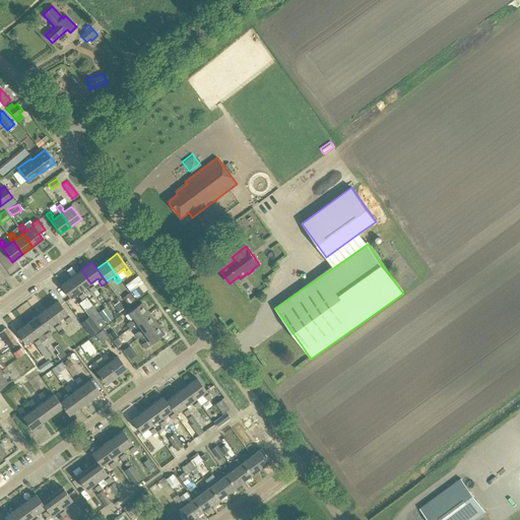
[(80,290),(87,285),(89,287),(88,288),(91,294),(95,289),(90,283),(81,270),(71,277),(80,290)]
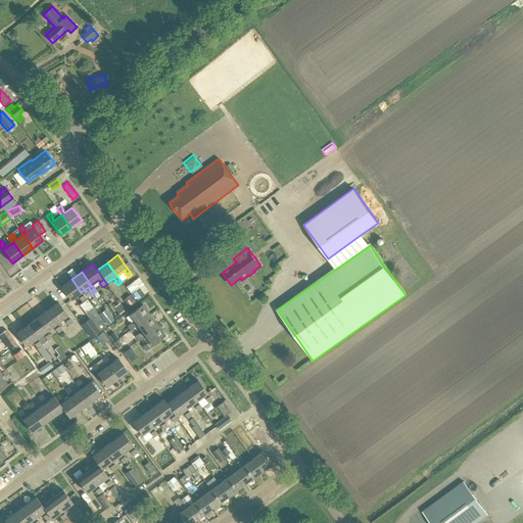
[(70,300),(78,294),(80,297),(79,298),(82,302),(86,299),(81,292),(72,279),(60,287),(70,300)]
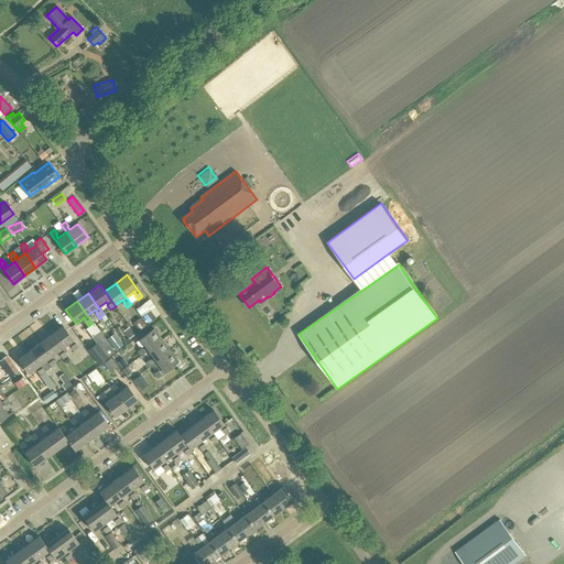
[(155,318),(155,317),(150,311),(142,316),(148,324),(155,318)]
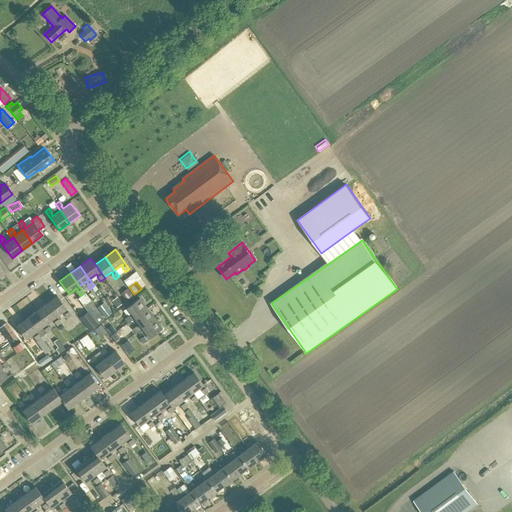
[(126,300),(132,295),(129,291),(123,296),(126,300)]
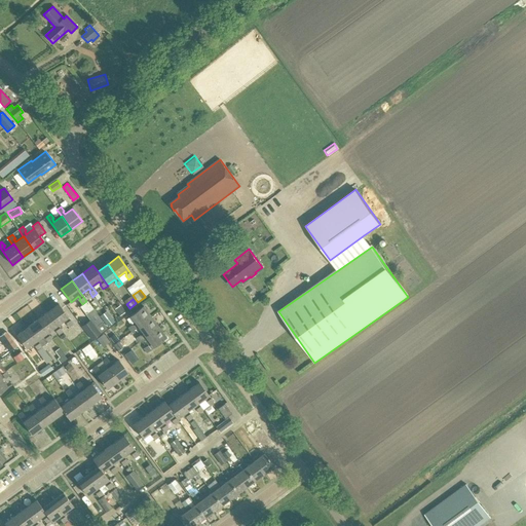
[(68,328),(73,325),(58,304),(47,312),(57,325),(58,325),(65,320),(67,323),(65,323),(68,328)]
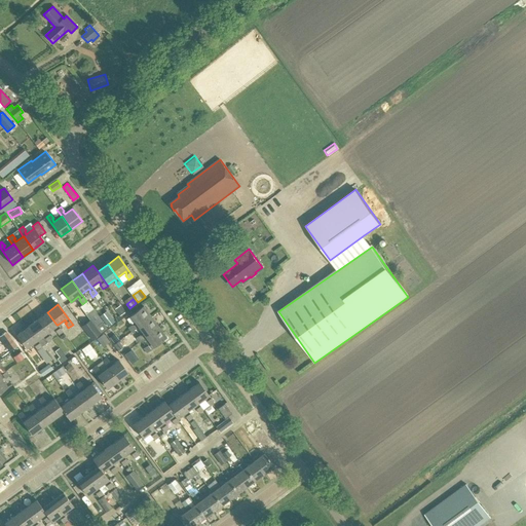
[(120,316),(125,312),(120,305),(115,309),(120,316)]
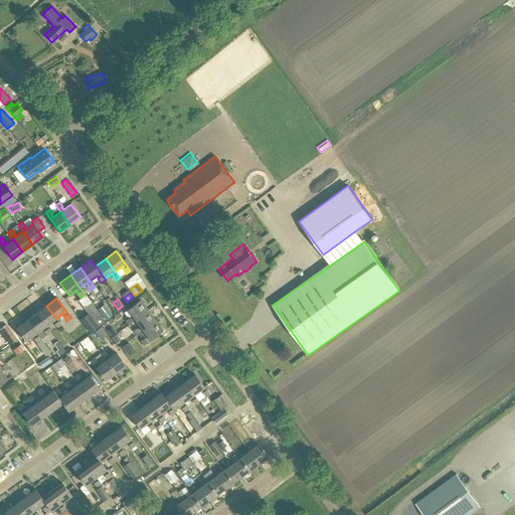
[(128,324),(135,320),(147,310),(140,300),(127,309),(133,317),(130,319),(129,317),(125,320),(128,324)]
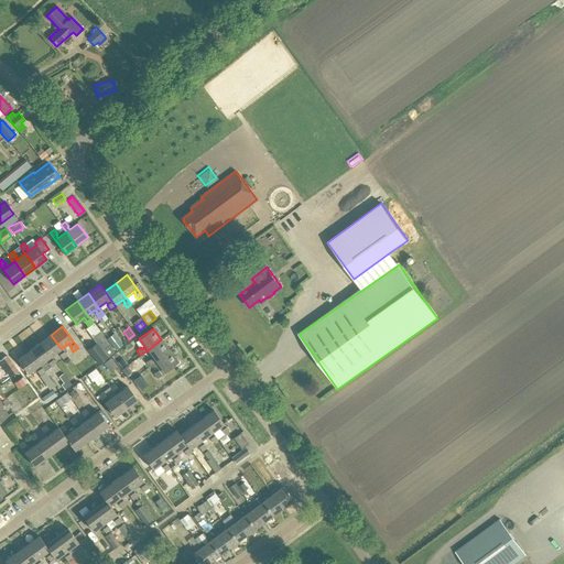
[(67,356),(62,348),(61,348),(51,335),(40,343),(50,357),(58,350),(60,354),(58,355),(62,359),(67,356)]
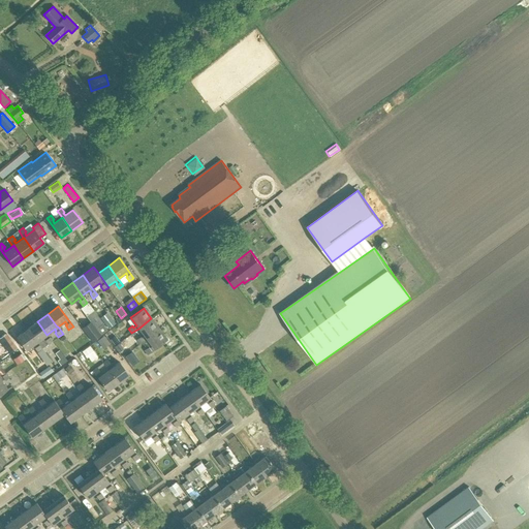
[(109,329),(115,324),(110,317),(103,322),(109,329)]
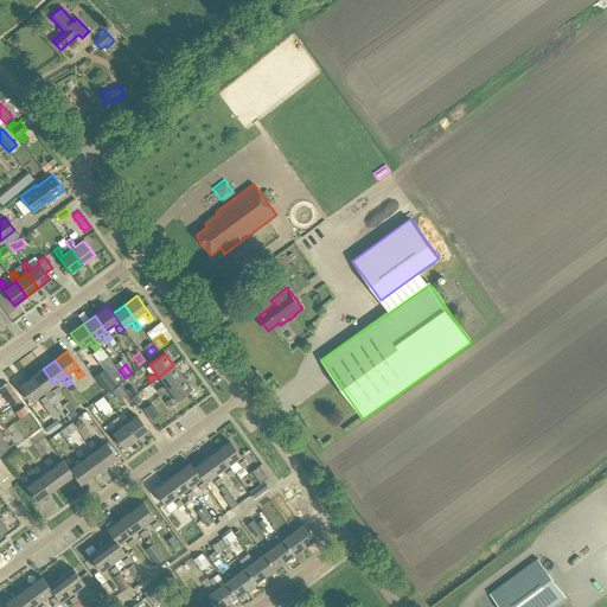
[(183,377),(173,365),(159,377),(165,385),(163,388),(161,387),(155,390),(160,395),(167,389),(183,377)]
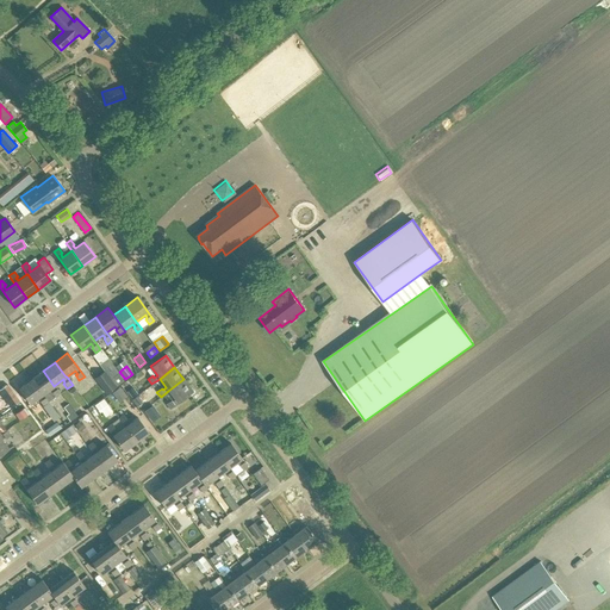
[(60,393),(54,386),(43,371),(31,379),(42,394),(51,388),(53,391),(51,392),(55,397),(60,393)]
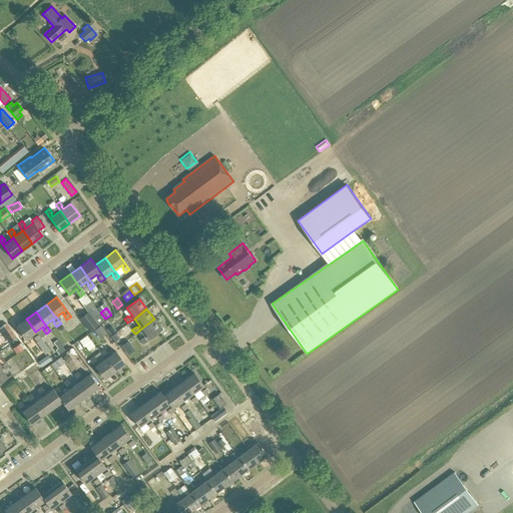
[(88,312),(79,319),(89,332),(98,325),(88,312)]
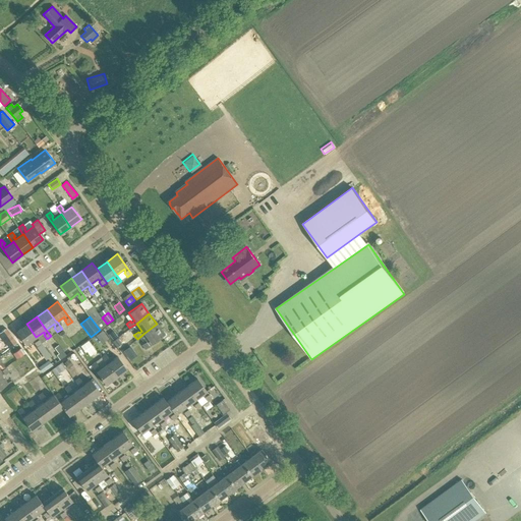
[(41,344),(36,337),(26,324),(15,332),(25,345),(33,339),(35,342),(34,343),(37,347),(41,344)]
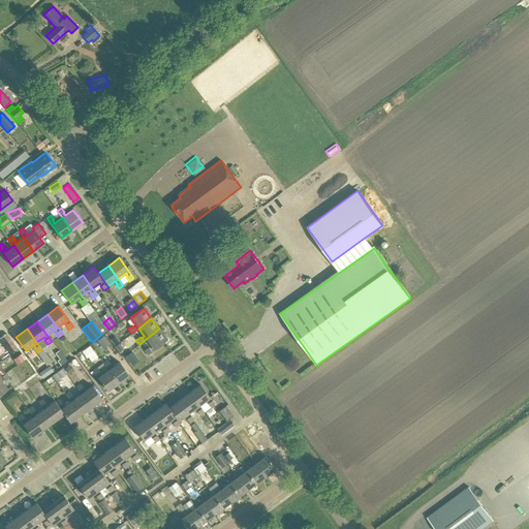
[(166,339),(159,329),(146,339),(151,346),(149,348),(148,347),(144,350),(147,354),(166,339)]
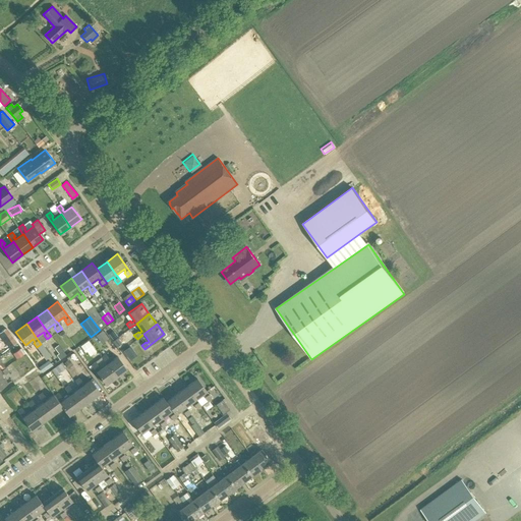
[(82,329),(77,333),(77,334),(72,338),(77,345),(83,341),(89,337),(82,329)]
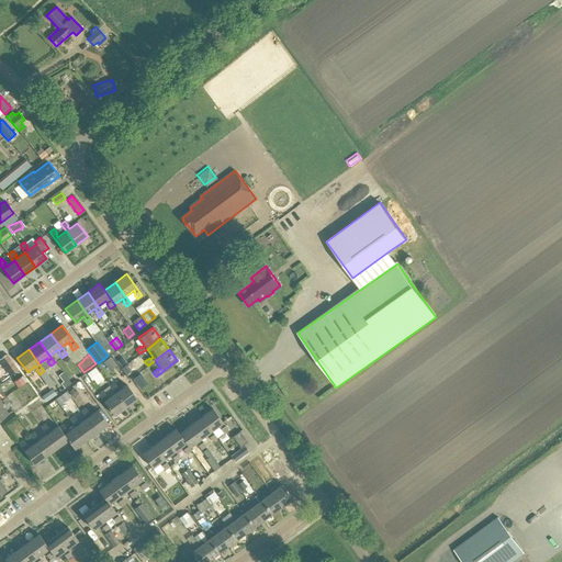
[(110,371),(116,366),(110,357),(103,362),(110,371)]
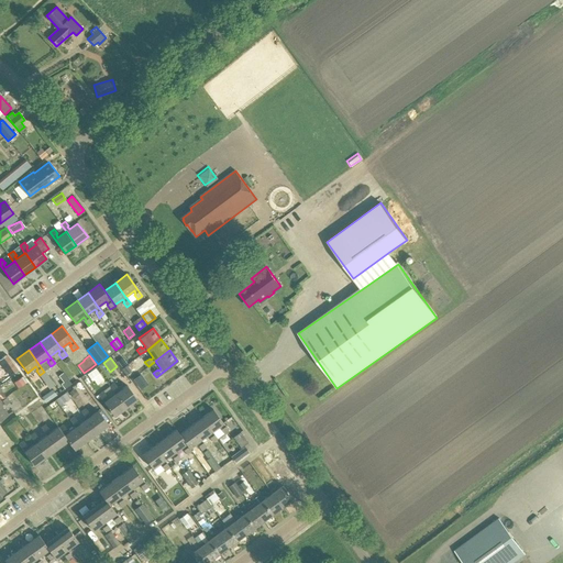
[(122,367),(127,364),(122,357),(118,361),(122,367)]
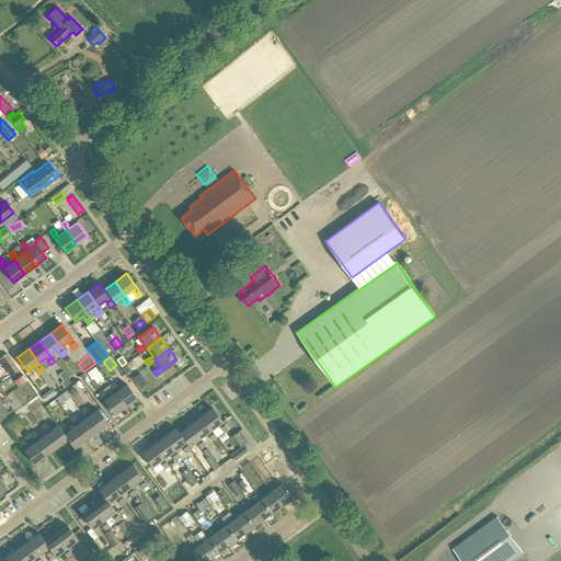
[(126,365),(122,368),(126,374),(130,370),(126,365)]
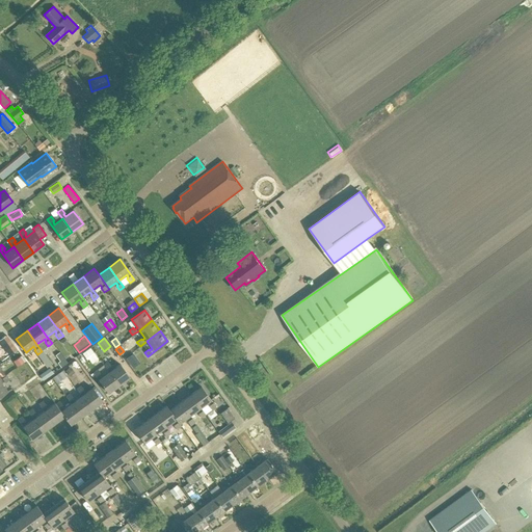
[(87,347),(81,352),(89,364),(97,358),(87,347)]
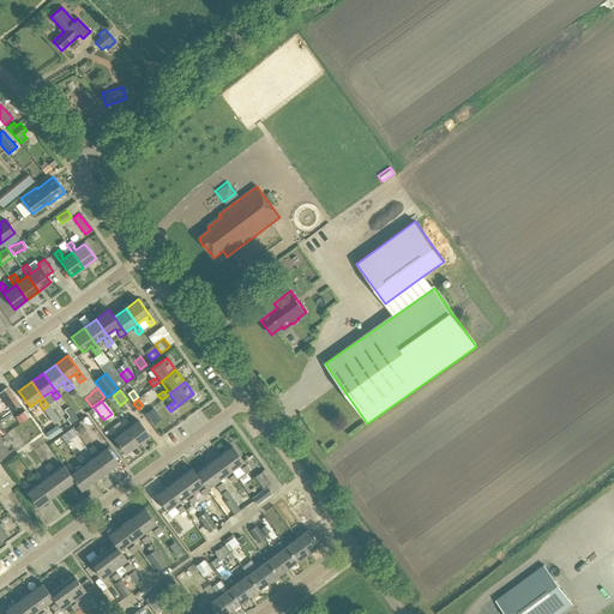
[(61,410),(70,421),(76,417),(67,407),(61,410)]
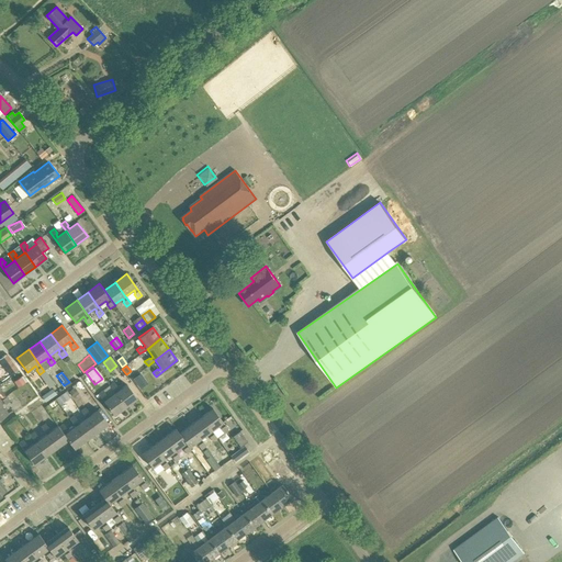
[(139,373),(133,379),(136,384),(144,379),(139,373)]
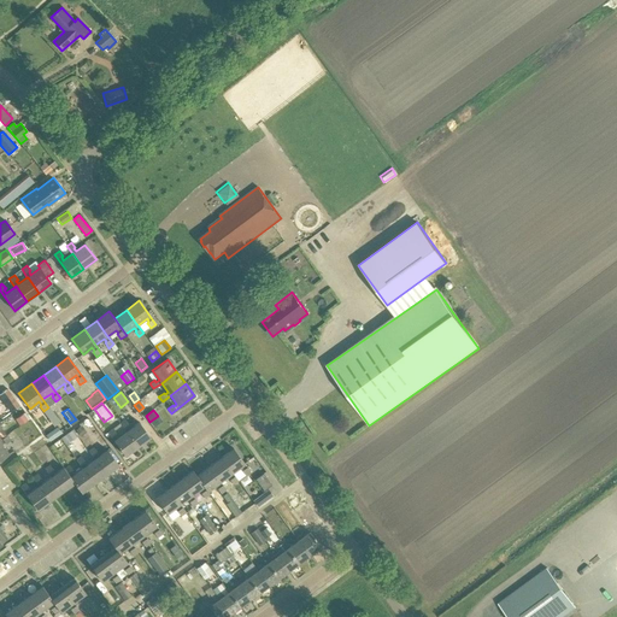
[(21,425),(28,421),(23,413),(15,419),(21,425)]
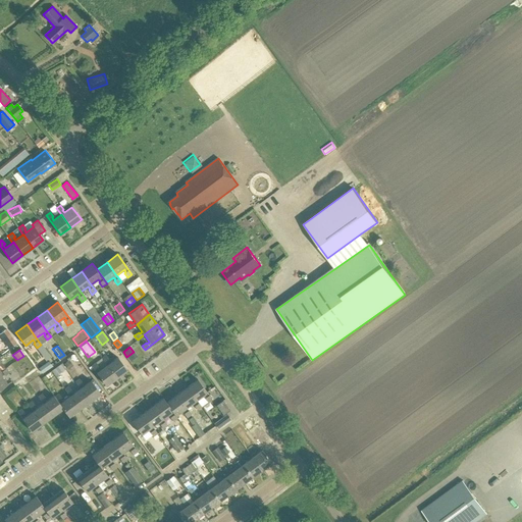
[(101,359),(106,365),(116,378),(126,370),(116,357),(108,363),(107,361),(108,360),(105,355),(101,358),(101,359)]
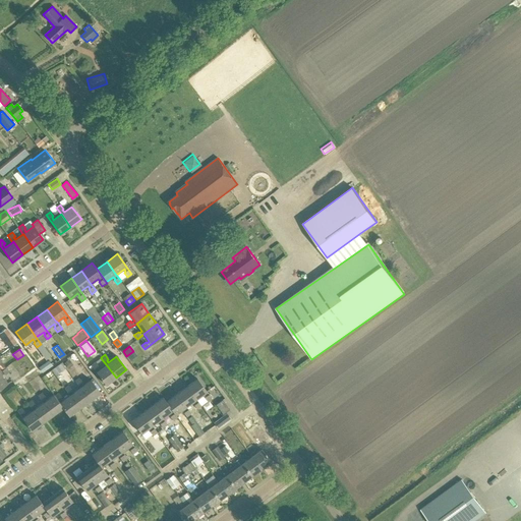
[(105,385),(116,378),(106,364),(101,358),(95,362),(91,365),(105,385)]
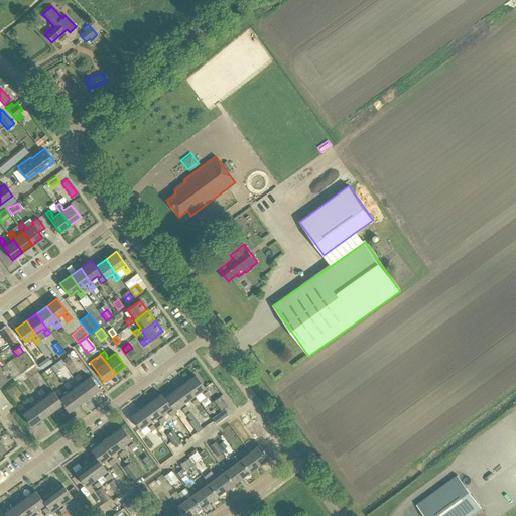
[(41,369),(51,362),(47,357),(38,364),(41,369)]
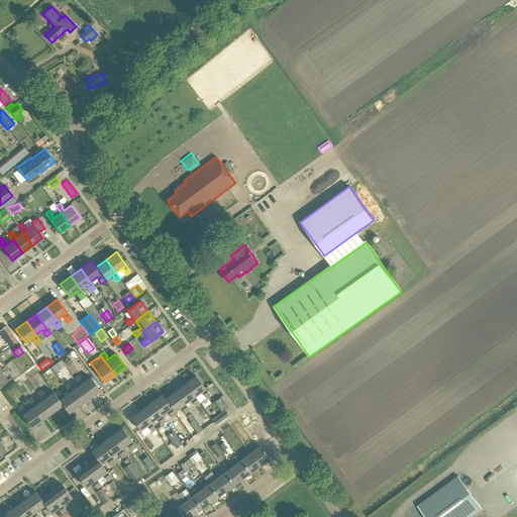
[(61,359),(50,368),(55,373),(65,365),(61,359)]
